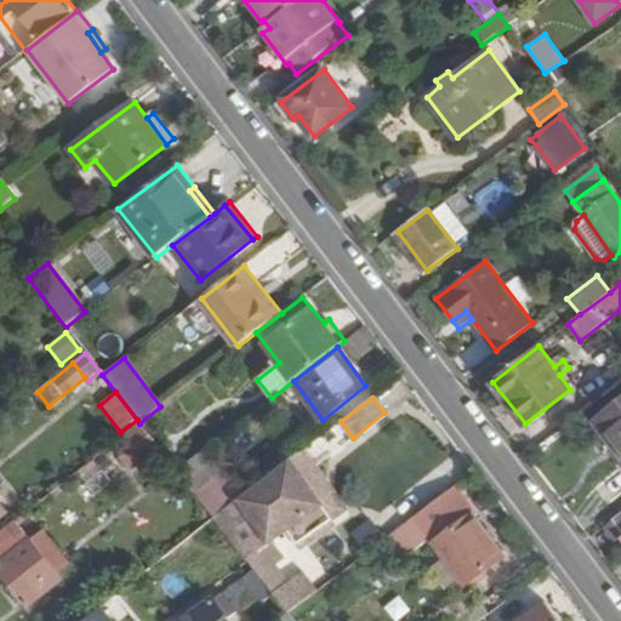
[(620,402),(594,422),(616,451),(620,448),(620,402)]
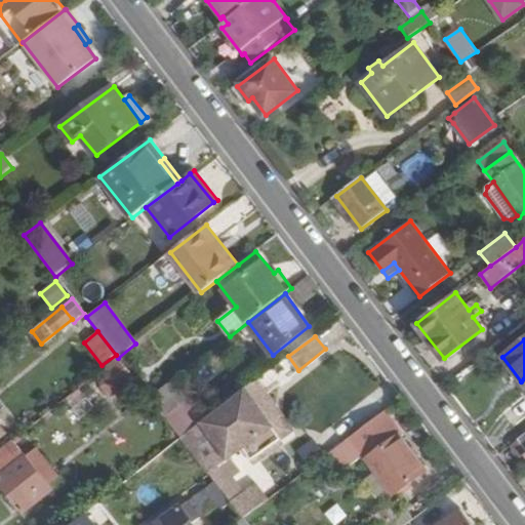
[(111,398),(134,378),(118,358),(94,376),(111,398)]
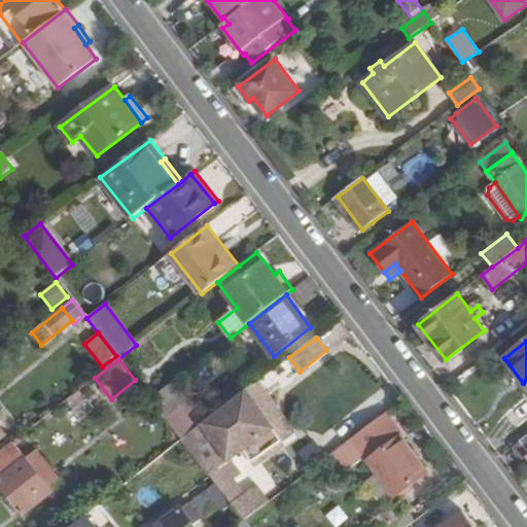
[(244,392),(271,429),(243,450),(253,463),(280,443),(281,445),(296,433),(257,382),(244,392)]
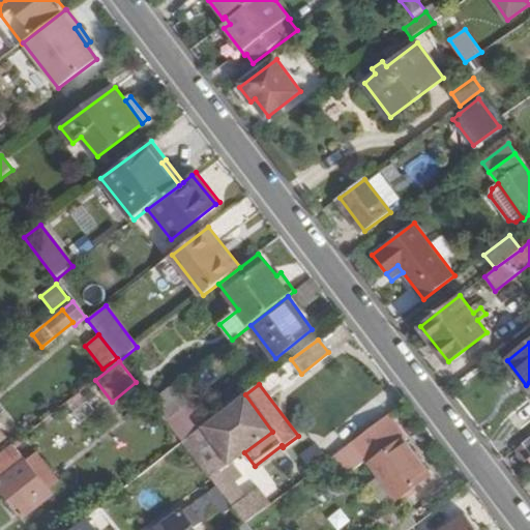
[(182,442),(203,469),(216,487),(229,503),(233,508),(246,498),(225,467),(244,452),(272,432),(257,410),(245,394),(198,431),(182,442)]
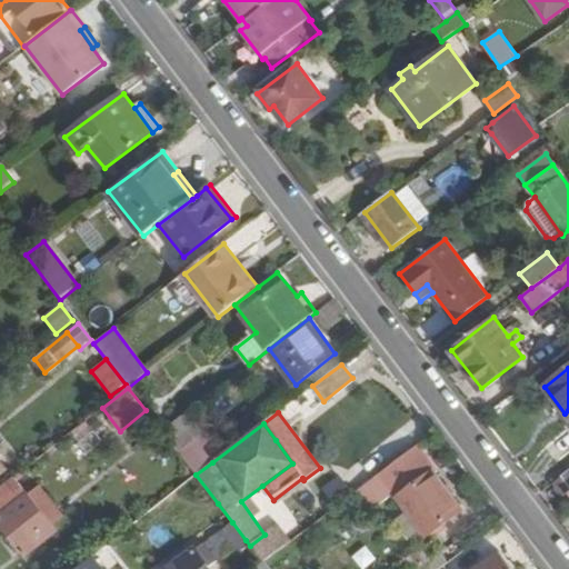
[(195,440),(179,452),(196,475),(212,462),(195,440)]
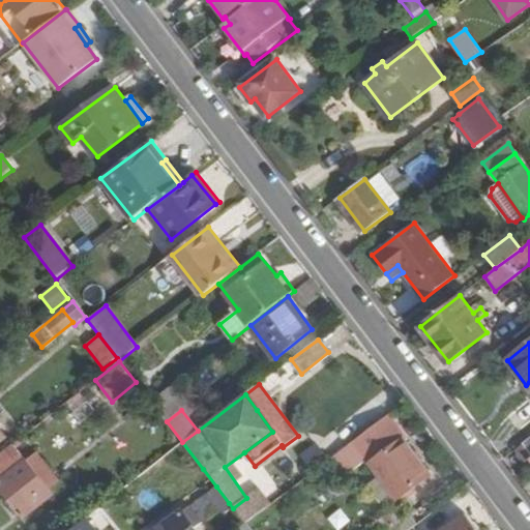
[(149,411),(139,418),(147,429),(156,420),(149,411)]
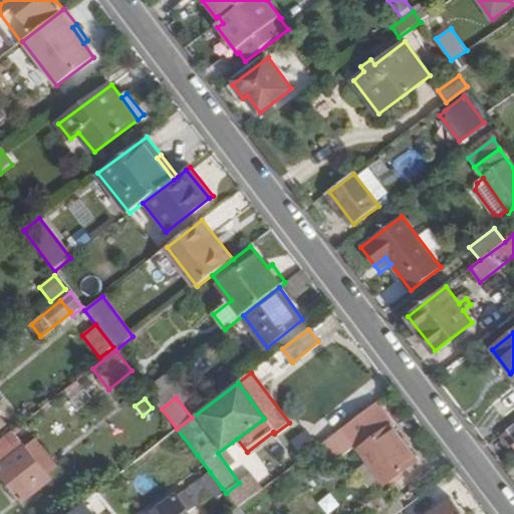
[(376,403),(317,447),(330,463),(356,445),(386,483),(415,460),(390,426),(392,424),(376,403)]
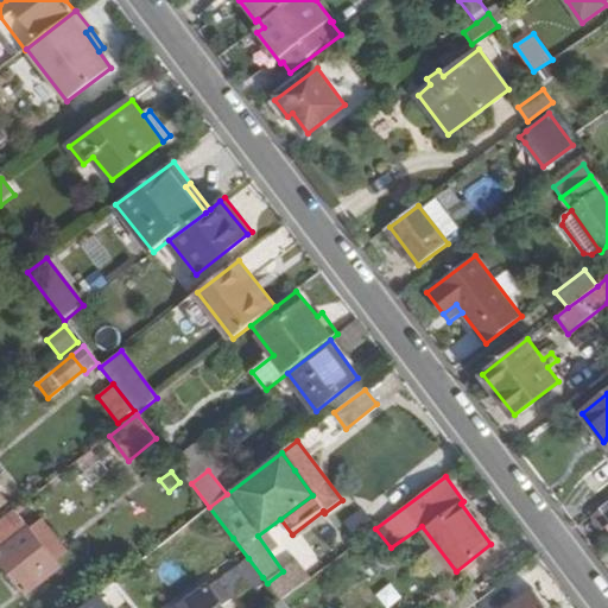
[(31,529),(16,510),(0,523),(0,551),(1,553),(0,553),(0,555),(30,593),(61,567),(74,556),(44,519),(31,529)]
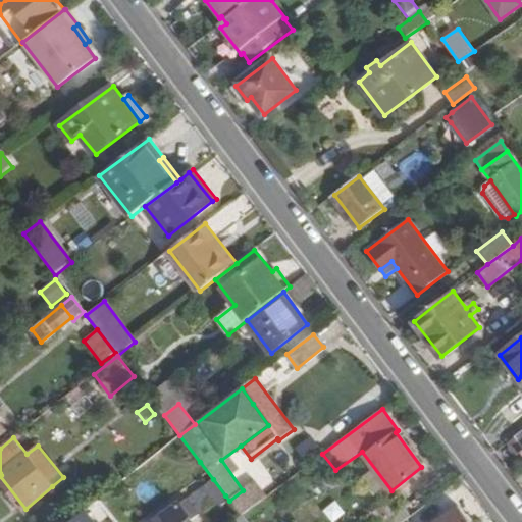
[(322,465),(303,480),(319,502),(340,485),(322,465)]
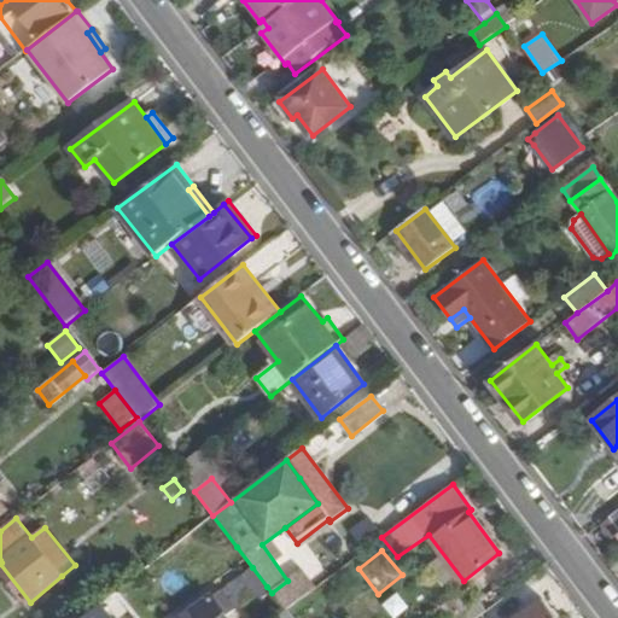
[(257,594),(262,600),(272,593),(267,587),(252,567),(243,575),(257,594)]
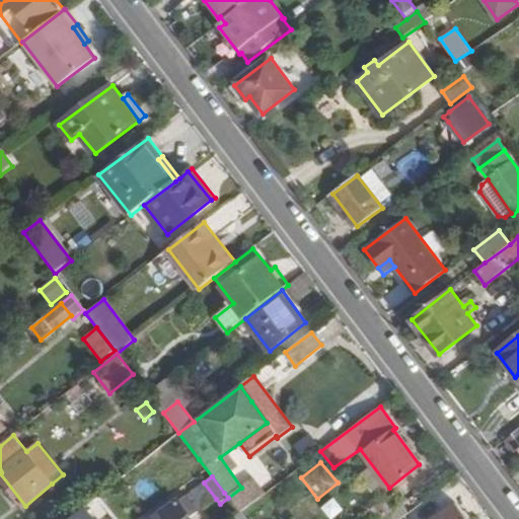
[(204,483),(191,493),(203,509),(216,499),(204,483)]
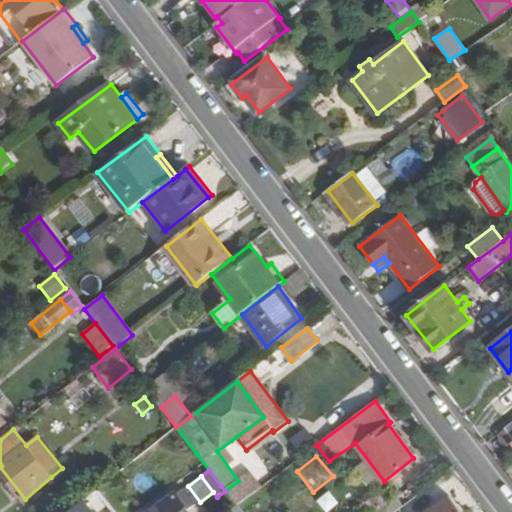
[(175,495),(152,511),(187,511),(188,511),(200,502),(188,486),(175,495)]
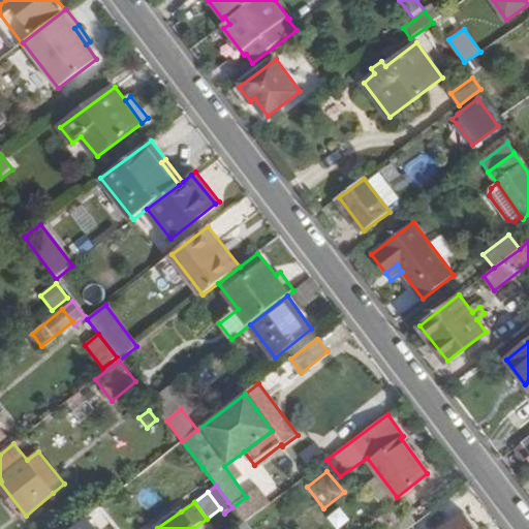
[(391,528),(394,528),(404,518),(392,506),(380,520),(391,528)]
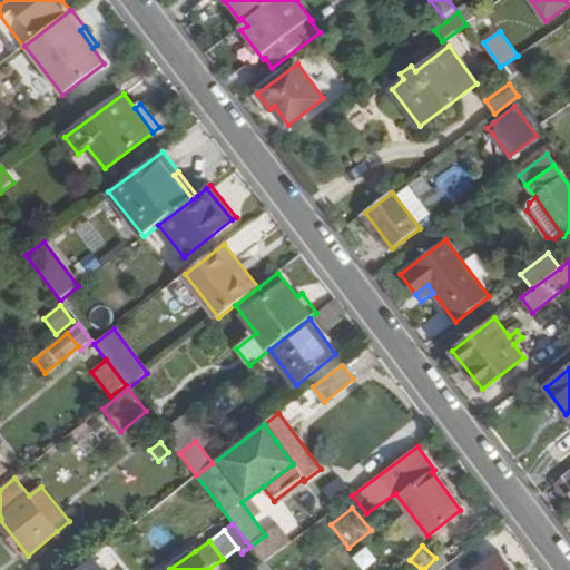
[(478,569),(512,569),(500,553),(478,569)]
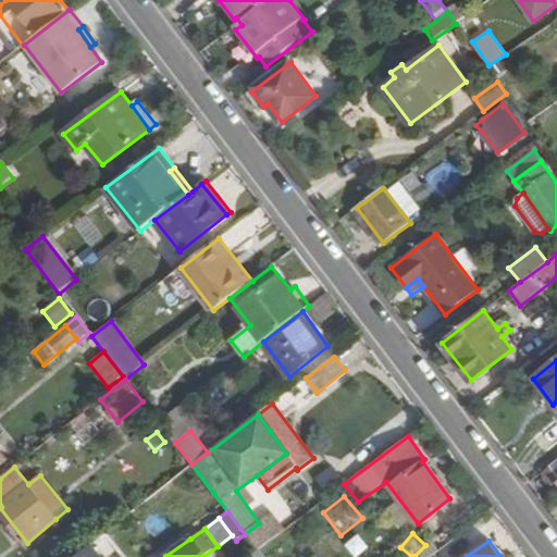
[(102,556),(93,544),(76,556),(102,556)]
